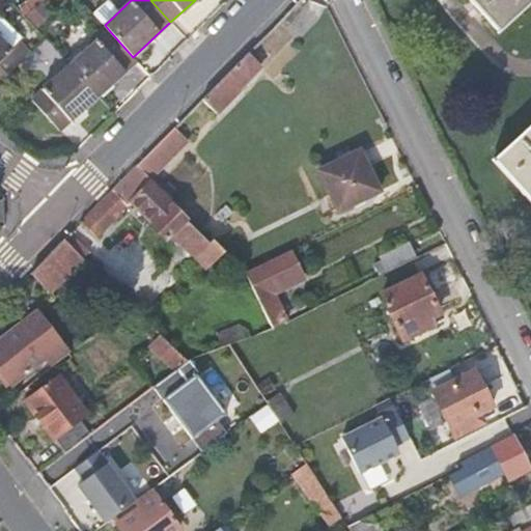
[(530,0),(469,0),(499,32),(530,1),(530,0)]
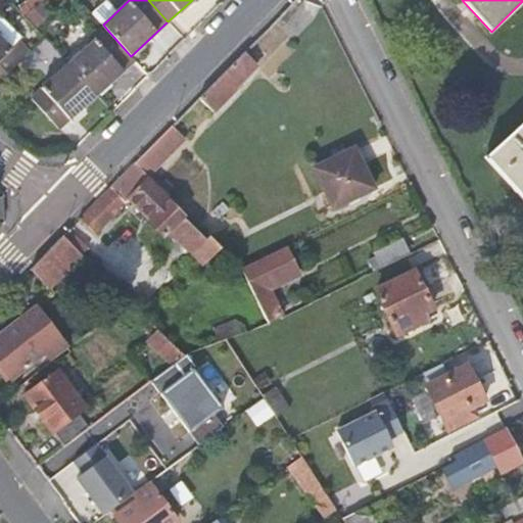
[(0,83),(22,60),(15,53),(22,46),(26,43),(0,16),(0,83)]
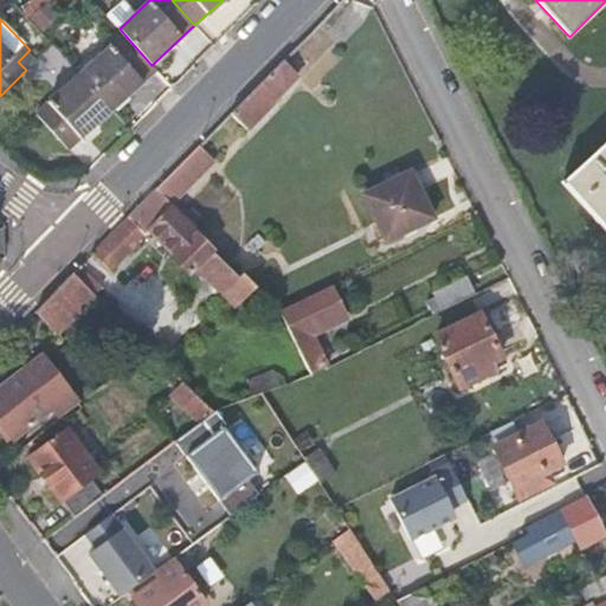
[(79,75),(113,110),(156,70),(152,65),(124,34),(79,75)]
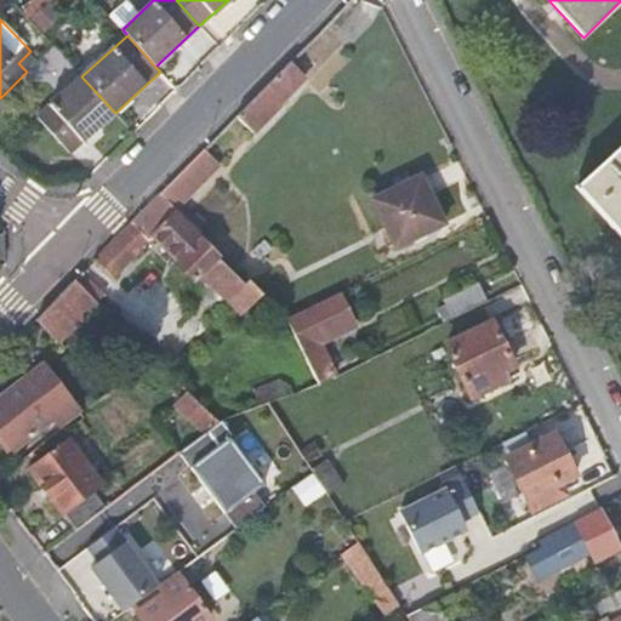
[(18,63),(27,72),(35,63),(27,55),(18,63)]
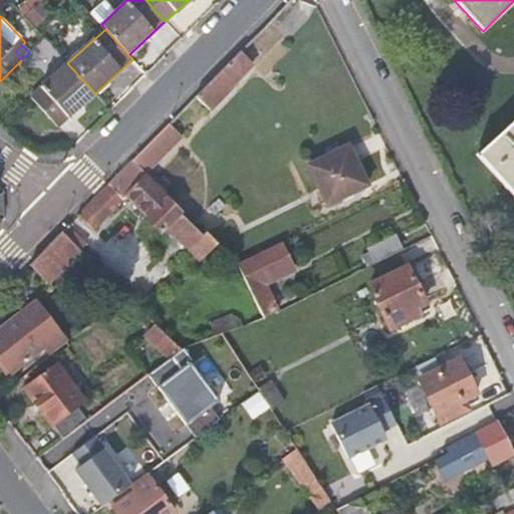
[(253,64),(239,51),(195,96),(210,110),(232,88),(231,86),(253,64)]
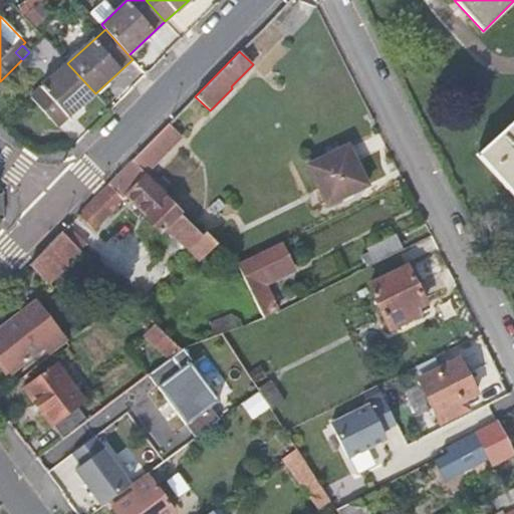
[(95,93),(67,63),(30,96),(57,126),(95,93)]
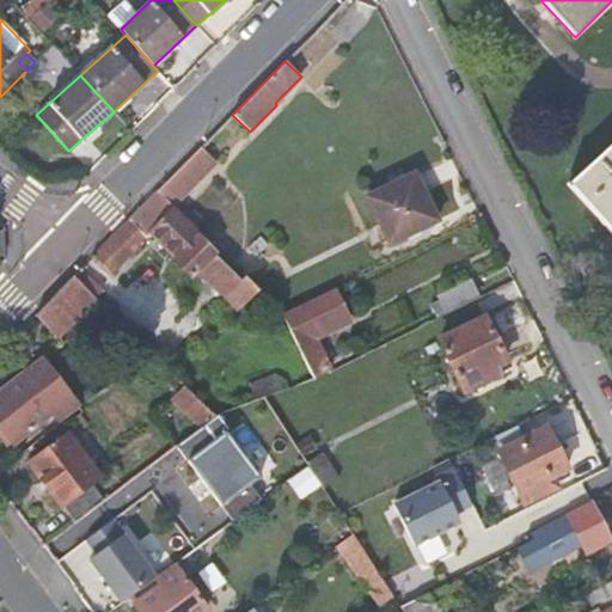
[(611,233),(611,145),(568,185),(611,233)]
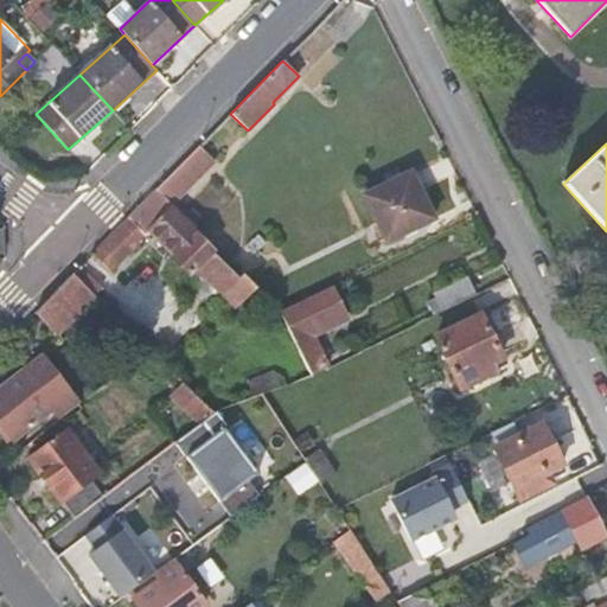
[(215,160),(199,146),(157,189),(172,204),(215,160)]
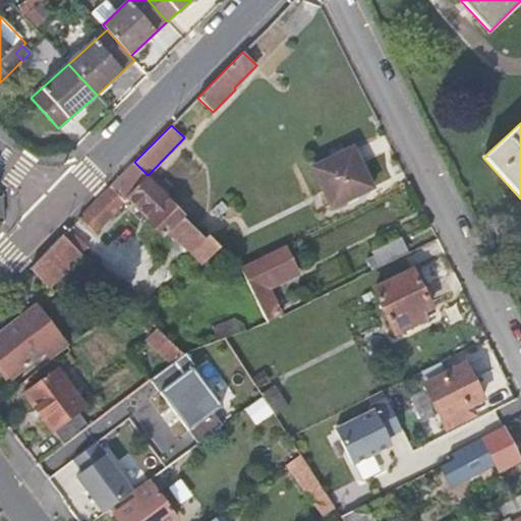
[(352,148),(312,168),(333,208),(372,187),(352,148)]
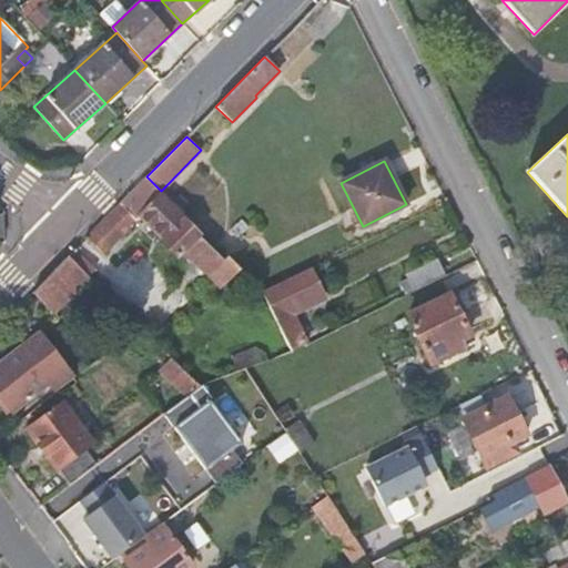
[(146,176),(87,236),(103,254),(140,217),(164,241),(162,242),(181,262),(188,255),(221,288),(240,270),(226,256),(223,260),(183,220),(186,216),(161,191),(146,176)]
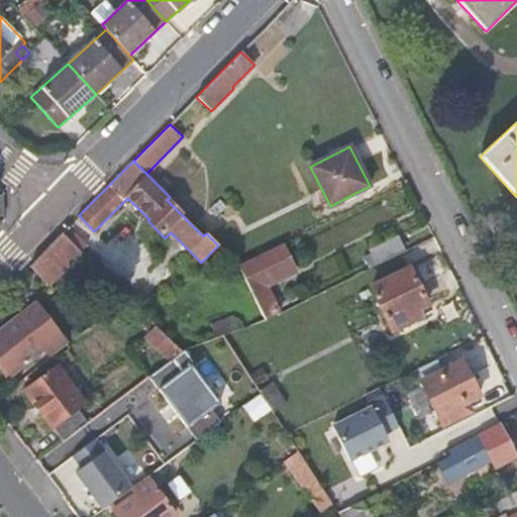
[(62,233),(29,267),(48,285),(81,251),(62,233)]
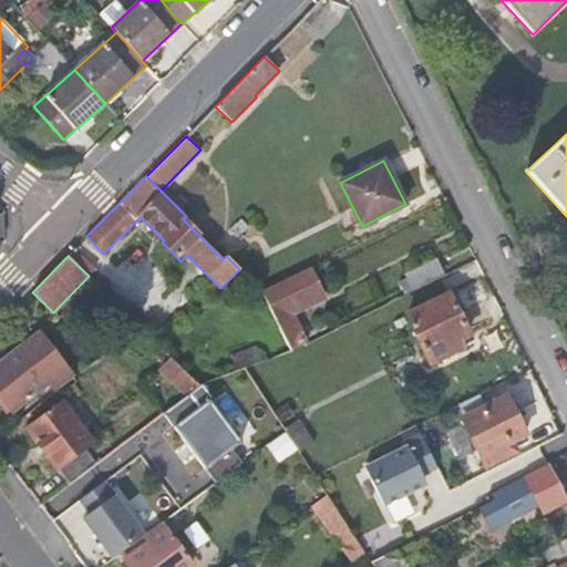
[(405,275),(413,290),(444,275),(436,260),(405,275)]
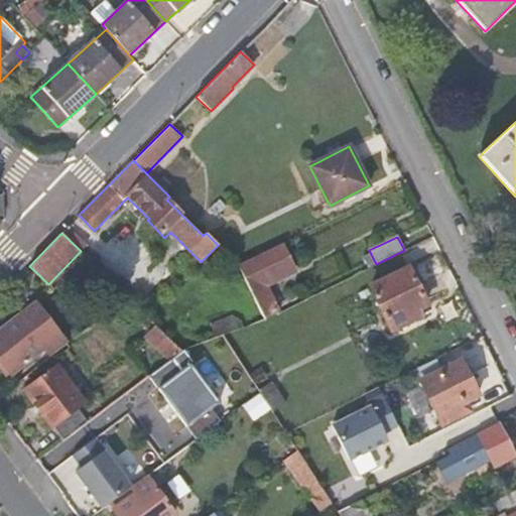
[(265,318),(278,312),(268,291),(265,292),(262,286),(294,270),(281,244),(238,265),(265,318)]
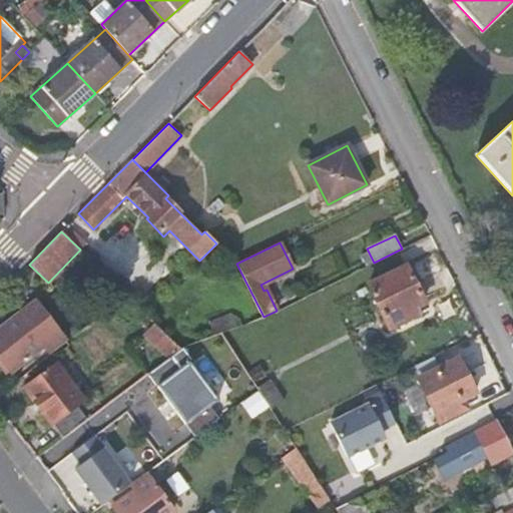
[(424,303),(407,267),(368,286),(390,329),(416,317),(412,309),(424,303)]
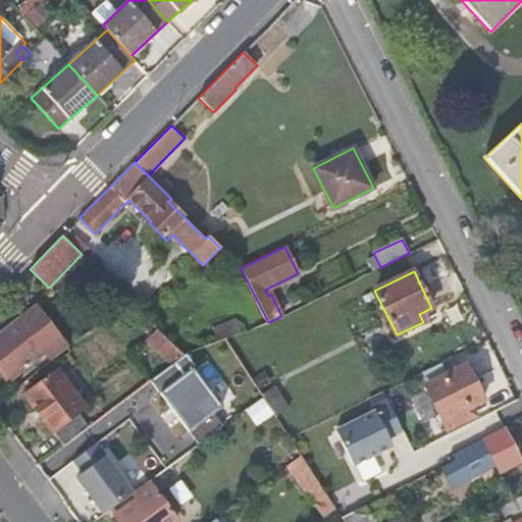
[(0,333),(0,363),(12,378),(44,353),(50,361),(68,347),(36,305),(17,320),(0,333)]
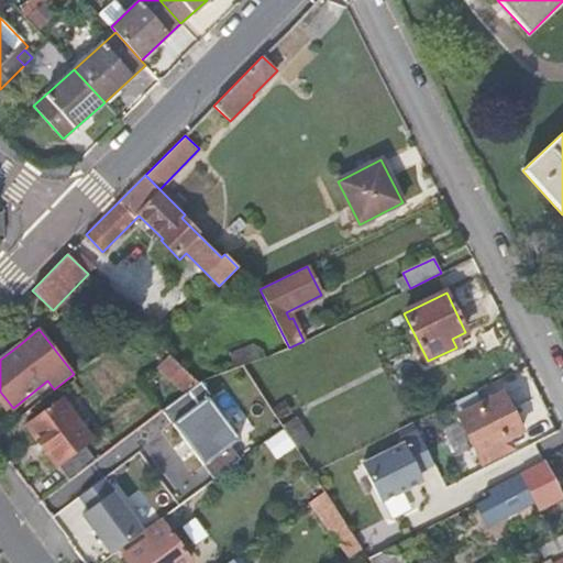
[(243,365),(261,359),(255,345),(235,352),(241,366),(243,365)]
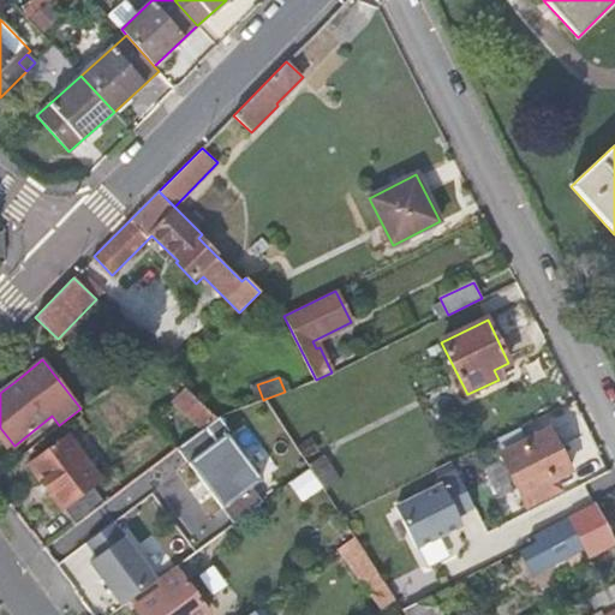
[(218,418),(178,378),(165,392),(202,429),(218,418)]
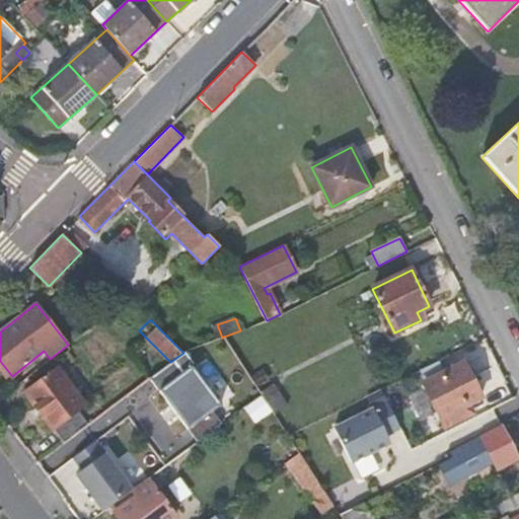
[(221,342),(162,384),(196,430),(253,387),(221,342)]
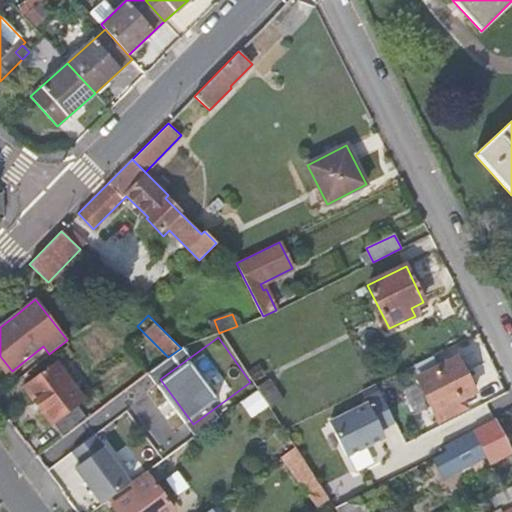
[(457,358),(417,378),(438,421),(464,408),(460,400),(475,392),(457,358)]
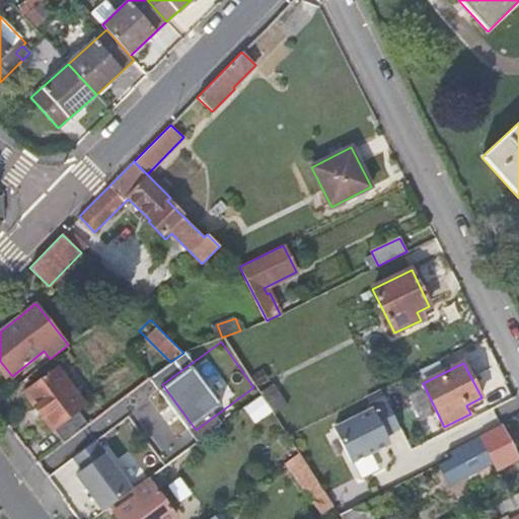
[(84,404),(58,369),(25,392),(62,443),(86,425),(76,411),(84,404)]
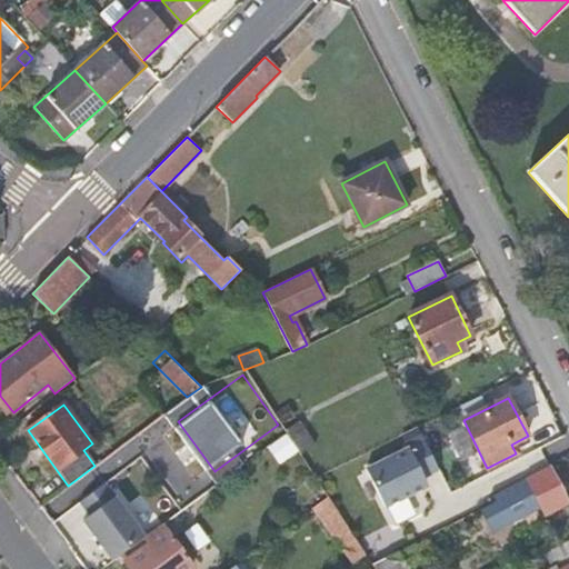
[(300,421),(286,430),(301,455),(316,445),(300,421)]
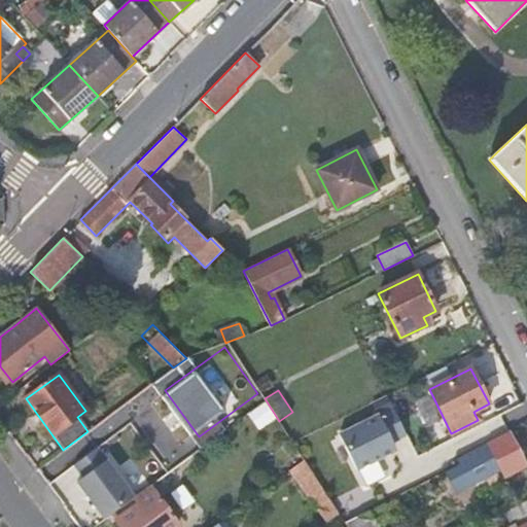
[(386,476),(377,454),(410,441),(391,394),(373,402),(378,414),(341,428),(363,484),(386,476)]
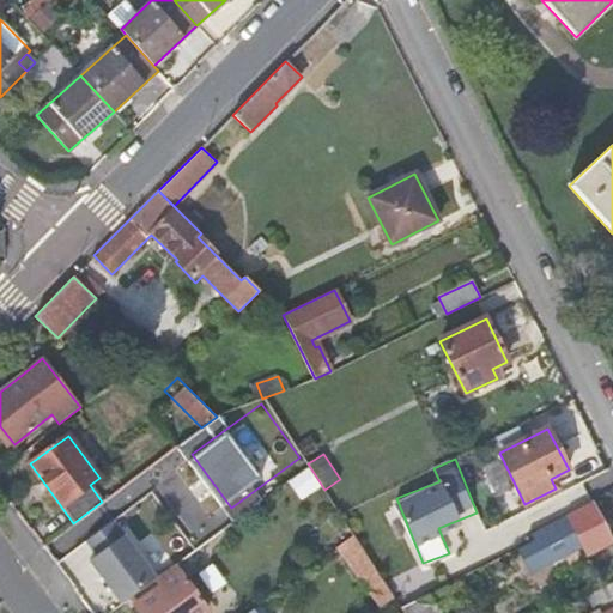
[(612,541),(593,503),(571,514),(550,525),(532,535),(535,541),(530,544),(533,550),(540,547),(541,550),(557,541),(559,547),(564,557),(584,547),(588,554),(612,541)]
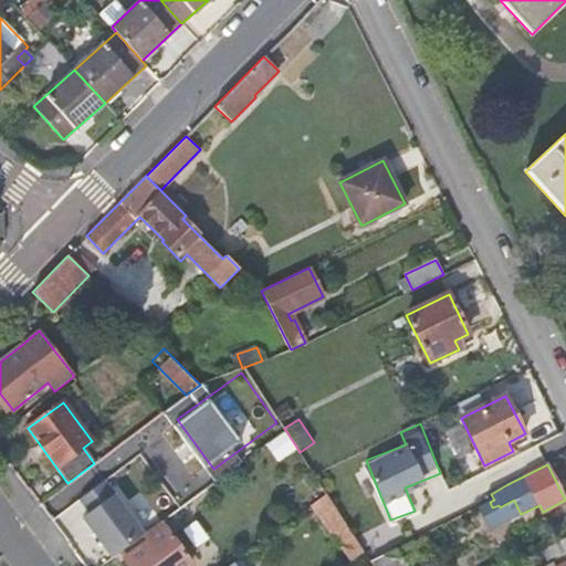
[(81,513),(117,490),(109,479),(73,501),(81,513)]
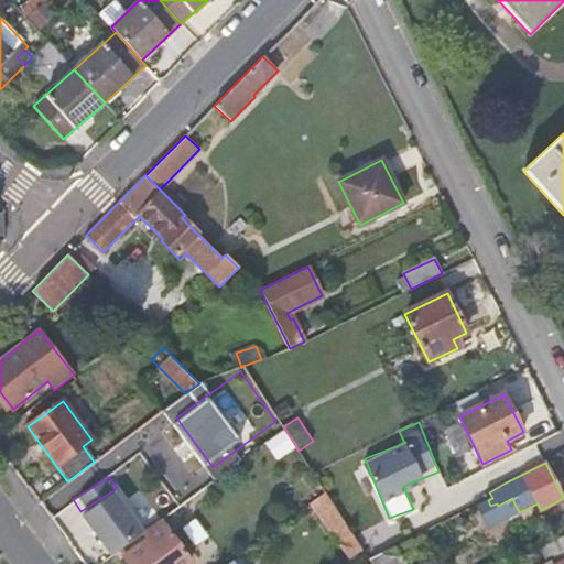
[(325,492),(318,481),(302,491),(310,503),(325,492)]
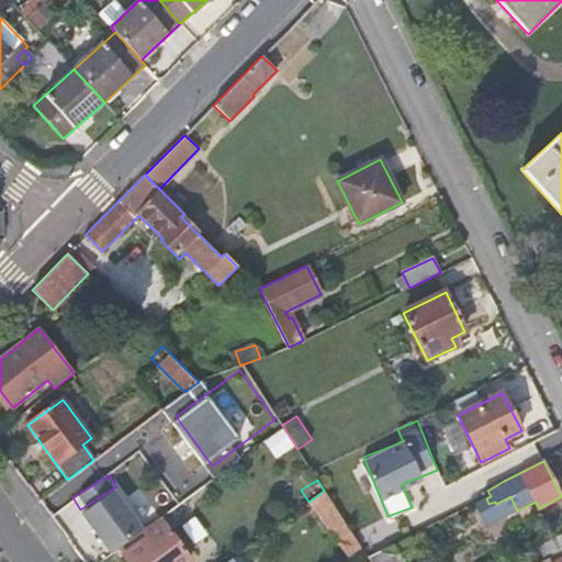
[(329,498),(324,491),(308,502),(314,510),(329,498)]
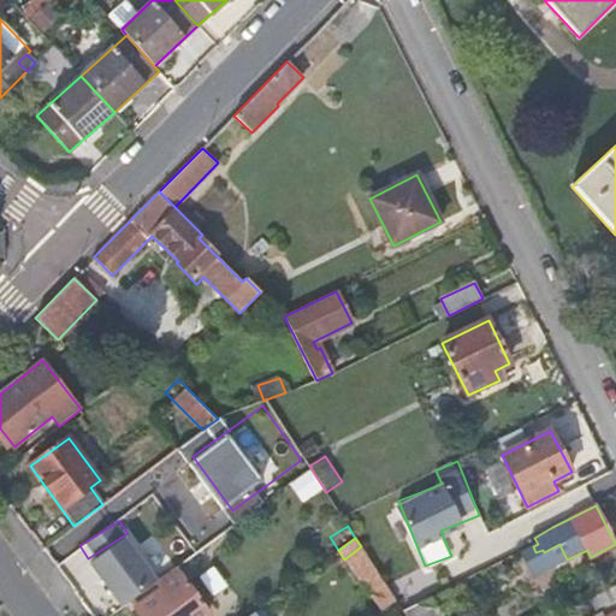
[(560,544),(544,552),(546,557),(562,550),(560,544)]
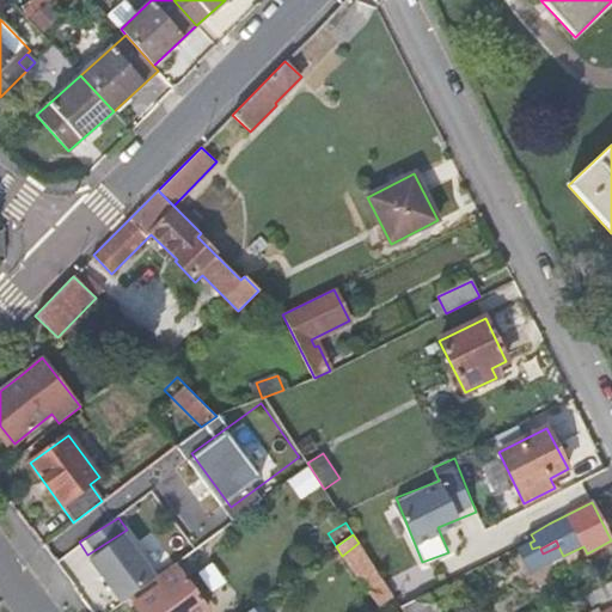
[(359,543),(342,556),(363,586),(379,574),(359,543)]
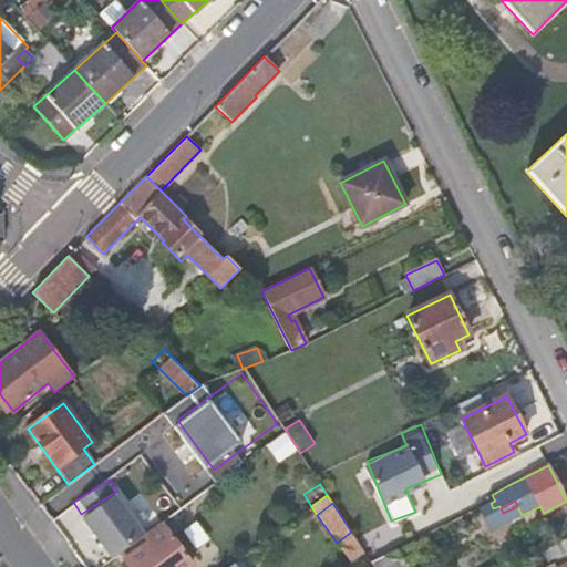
[(161,522),(119,553),(130,566),(187,566),(192,564),(161,522)]
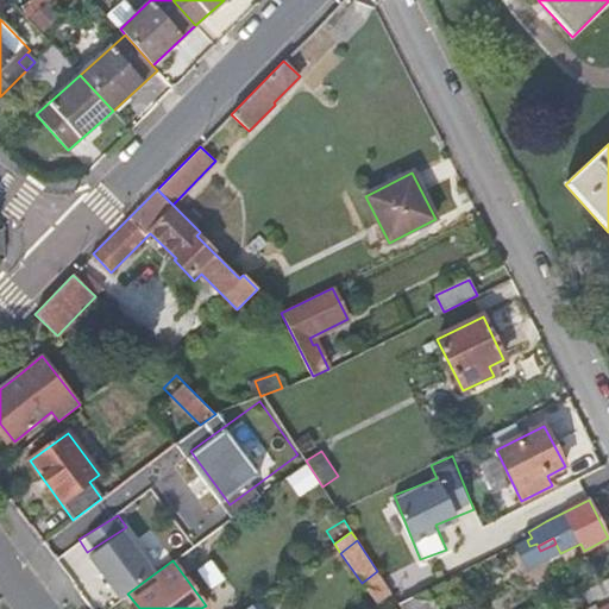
[(400,572),(384,582),(391,594),(399,603),(415,595),(400,572)]
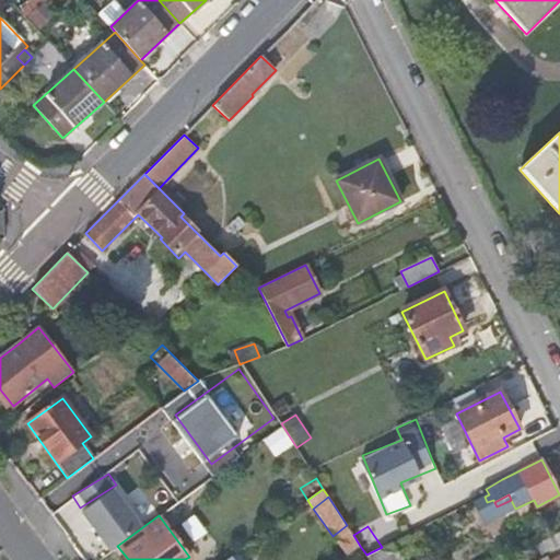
[(559,559),(559,531),(537,544),(544,557),(537,559),(559,559)]
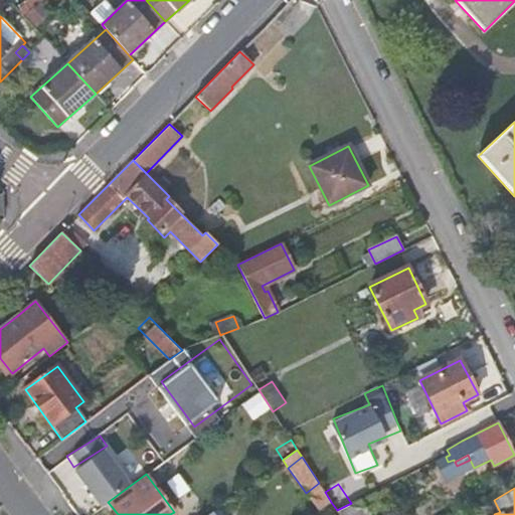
[(339,514),(368,514),(366,509),(381,504),(375,492),(360,499),(351,503),(337,510),(339,514)]
